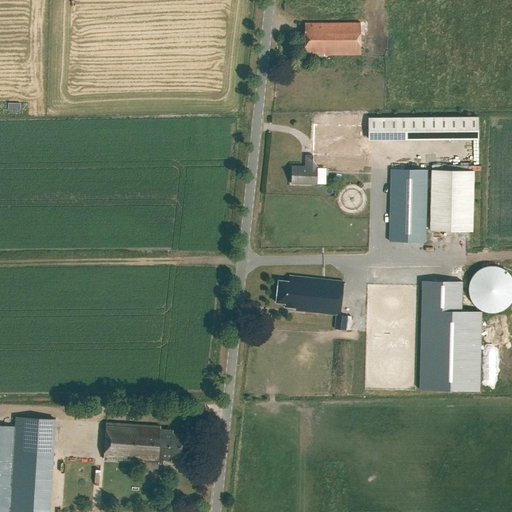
[(325,58),(361,57),(360,24),(304,26),(305,54),(318,54),(318,56),(325,56),(325,58)]
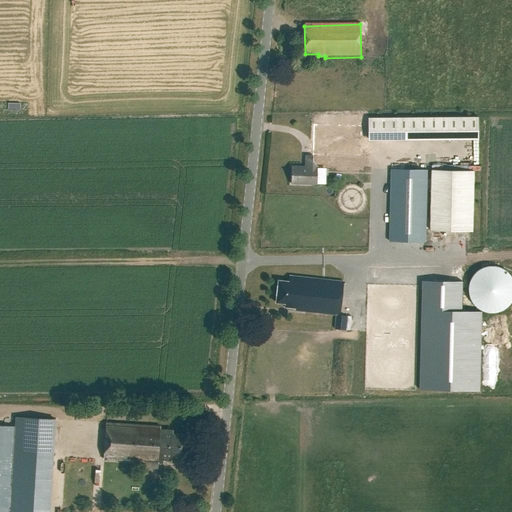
[(478,117),(368,118),(368,141),(479,140),(478,117)]
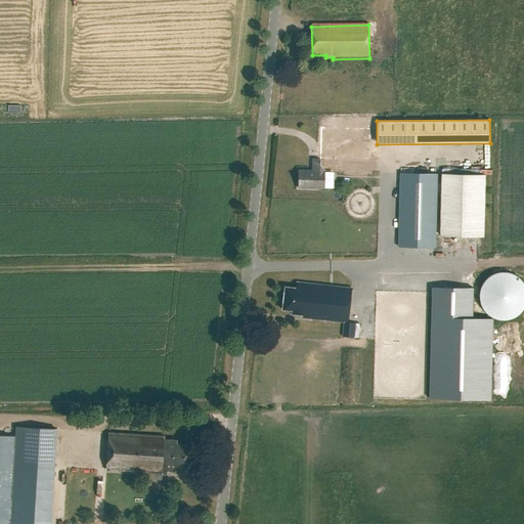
[(321,137),(320,137),(319,160),(312,160),(312,171),(299,171),(298,188),(323,189),(324,172),(366,173),(366,138),(321,137)]
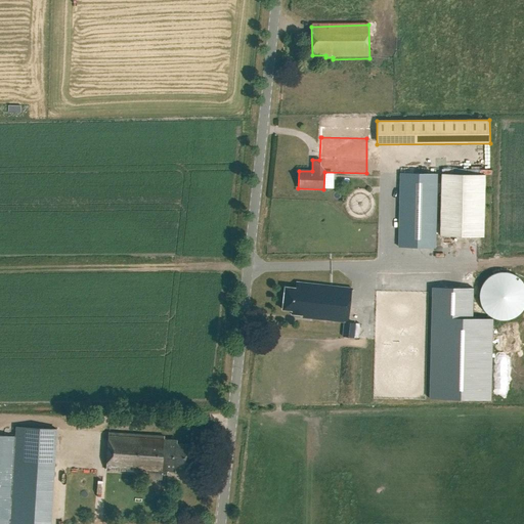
[(435,248),(437,174),(400,174),(398,248),(435,248)]
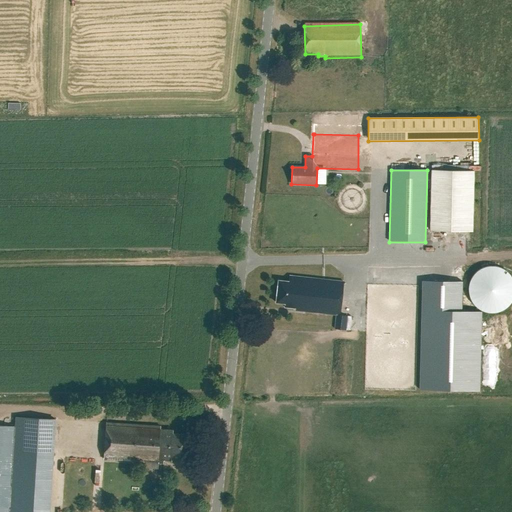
[(471,232),(472,171),(431,170),(430,231),(471,232)]
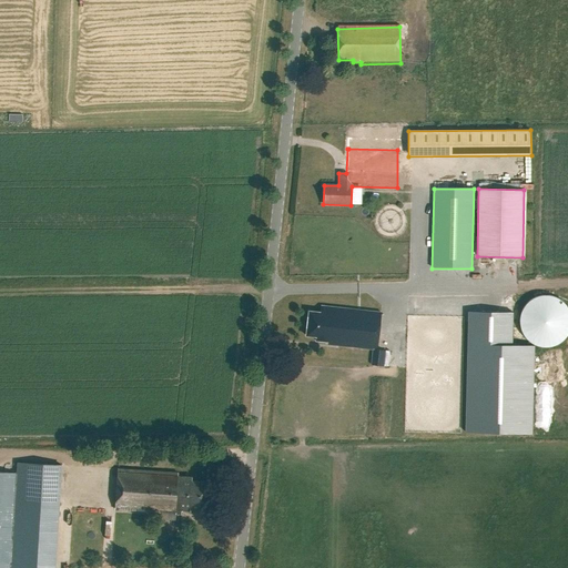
[(567,294),(528,298),(534,345),(567,341),(567,294)]
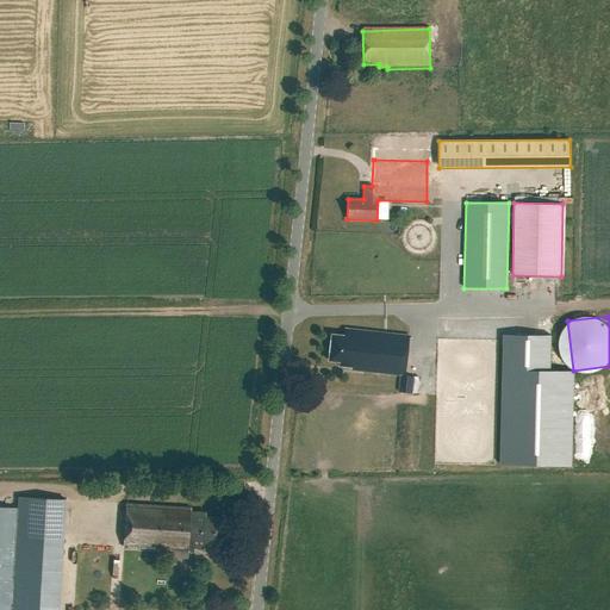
[(442,334),(456,335),(458,317),(442,317),(442,334)]
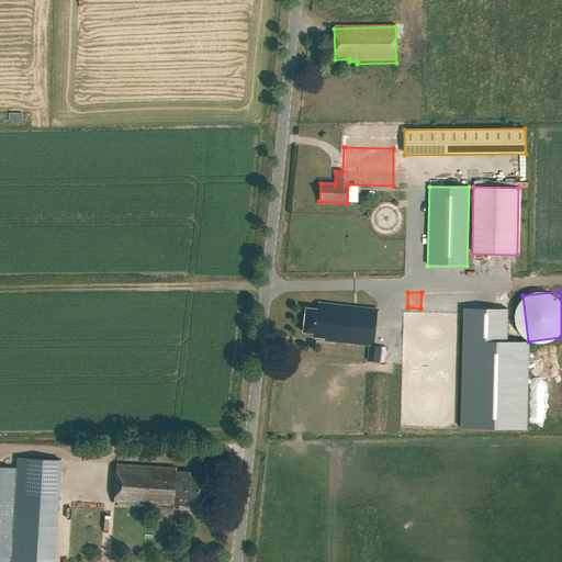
[(368,361),(384,363),(385,348),(373,347),(378,310),(319,303),(319,304),(316,310),(305,308),(303,333),(313,334),(313,338),(324,339),(324,341),(369,346),(368,361)]
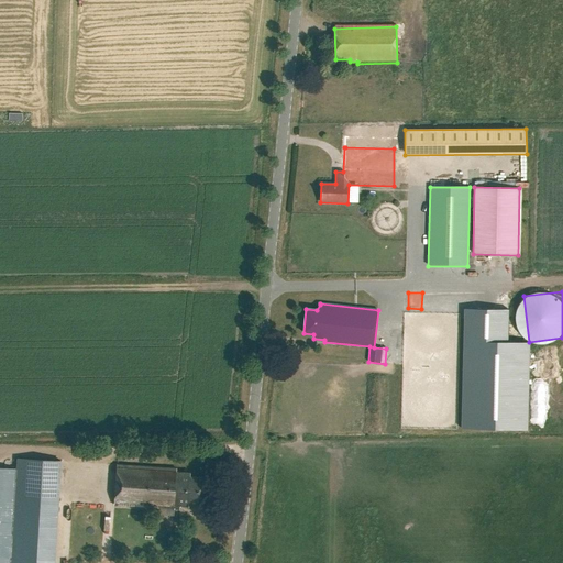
[(467,312),(467,433),(533,432),(533,344),(511,344),(511,311),(467,312)]
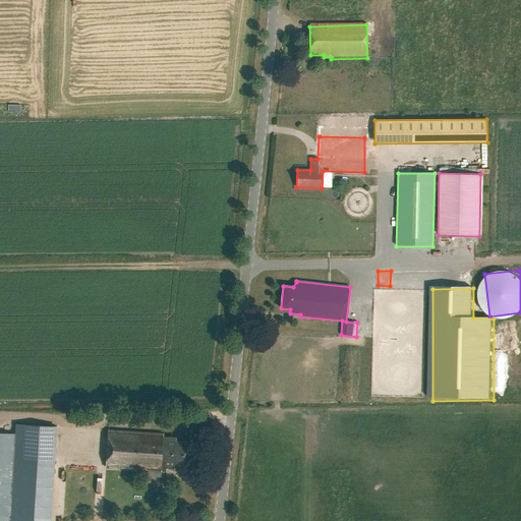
[(29,465),(56,455),(47,428),(18,440),(29,465)]
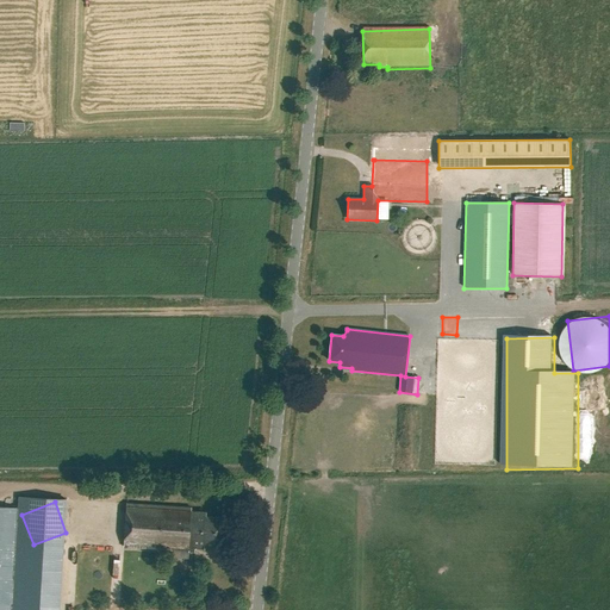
[(222,547),(224,518),(209,517),(209,514),(193,512),(194,509),(130,505),(126,548),(176,552),(175,559),(188,560),(188,553),(197,554),(198,549),(206,551),(206,547),(222,547)]
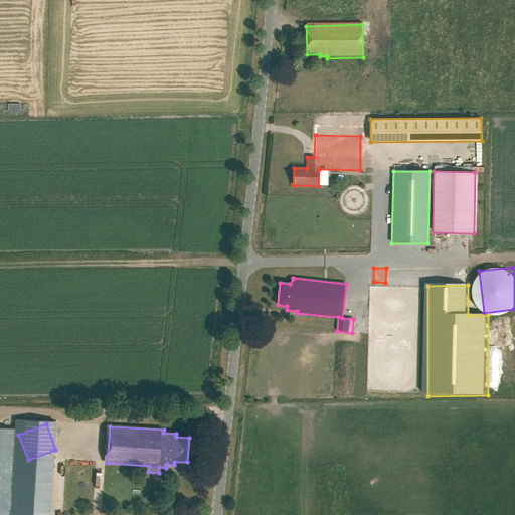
[(0,428),(0,514),(9,514),(15,430),(0,428)]
